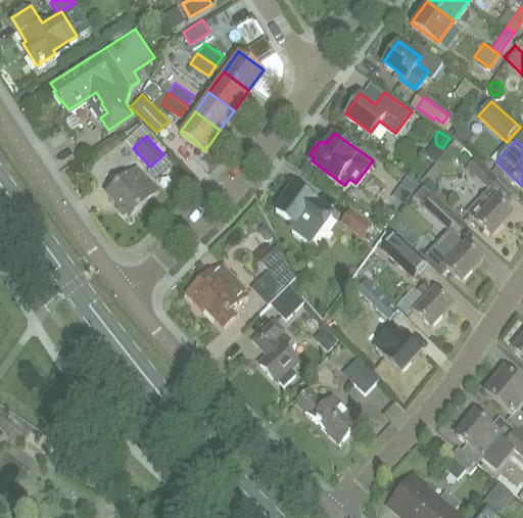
[(466,167),(487,187),(497,177),(475,155),(466,167)]
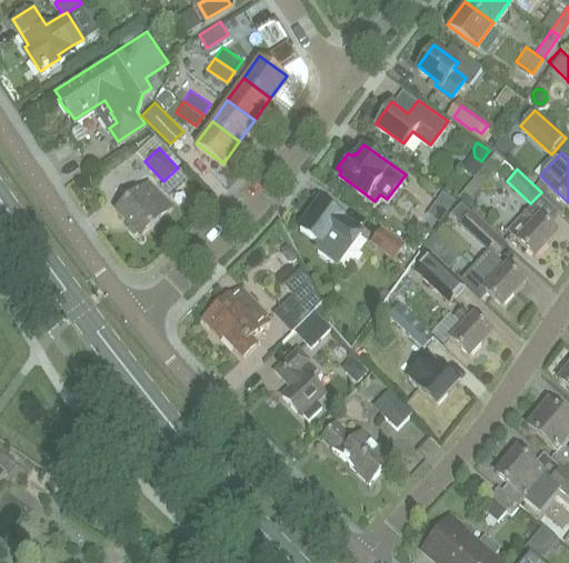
[(116,208),(130,222),(128,224),(133,231),(137,229),(140,233),(170,204),(149,182),(139,191),(137,188),(116,208)]
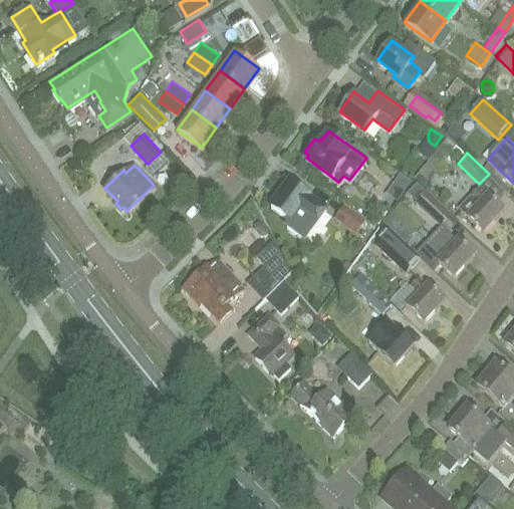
[(393,182),(404,190),(411,180),(400,172),(393,182)]
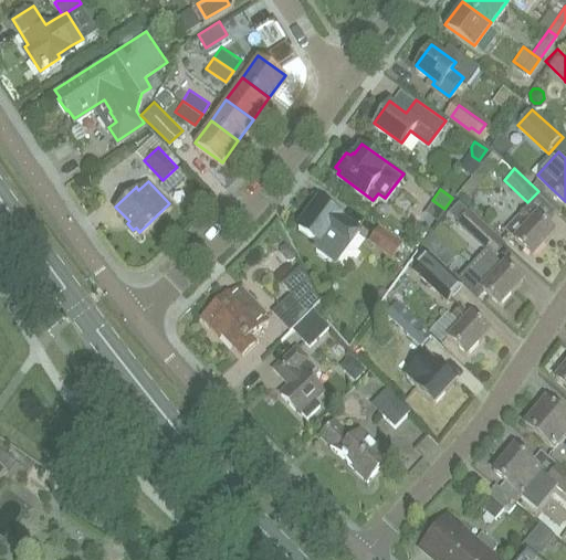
[(331,229),(349,242),(359,229),(341,215),(342,214),(318,198),(299,225),(322,242),(331,229)]
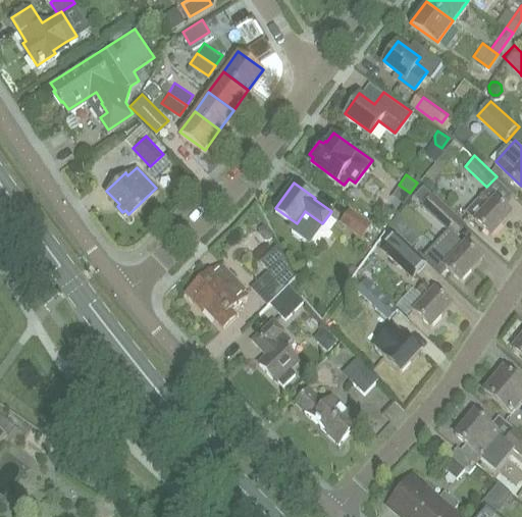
[(423,204),(433,194),(423,185),(413,195),(423,204)]
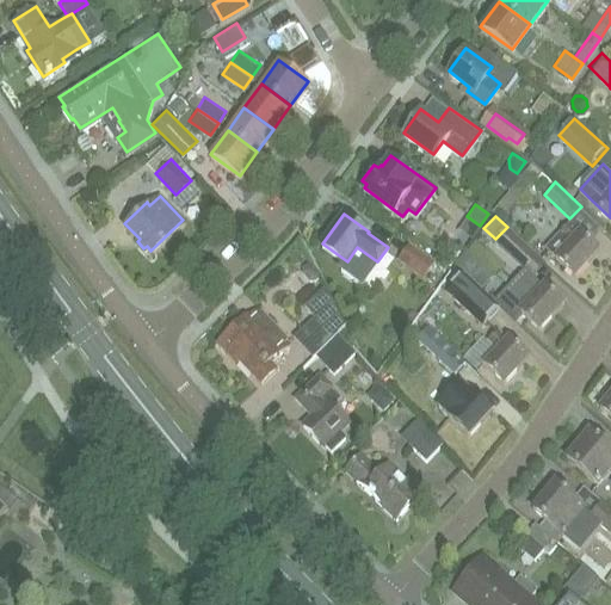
[(545,244),(556,254),(555,254),(574,272),(599,246),(580,228),(579,229),(568,220),(545,244)]
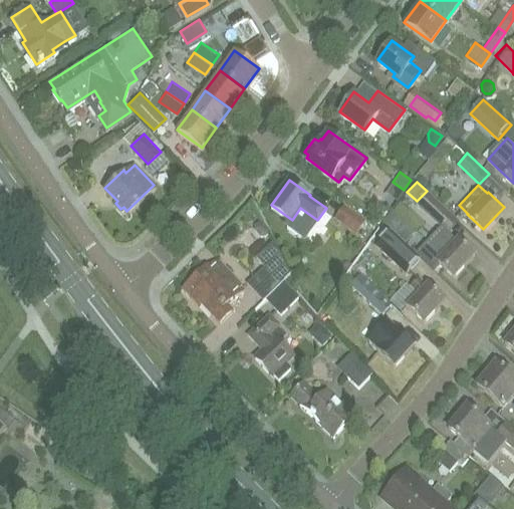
[(428,190),(427,191),(417,201),(416,202),(436,221),(448,209),(428,190)]
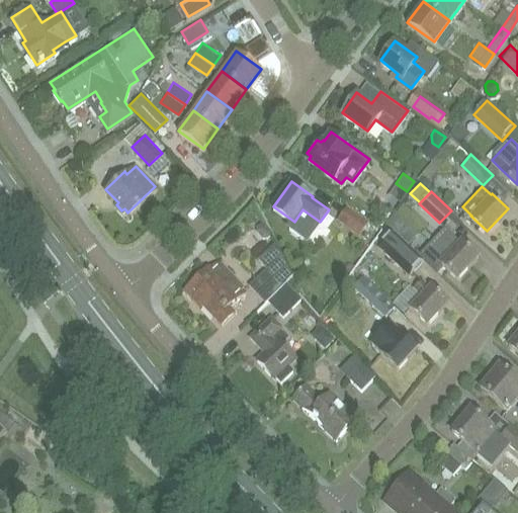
[(337,219),(358,234),(368,220),(347,204),(337,219)]
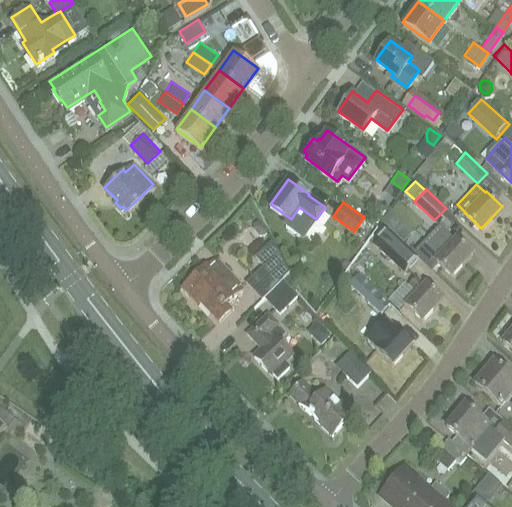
[(262,234),(266,230),(266,225),(261,219),(256,218),(252,222),(252,226),(257,233),(262,234)]
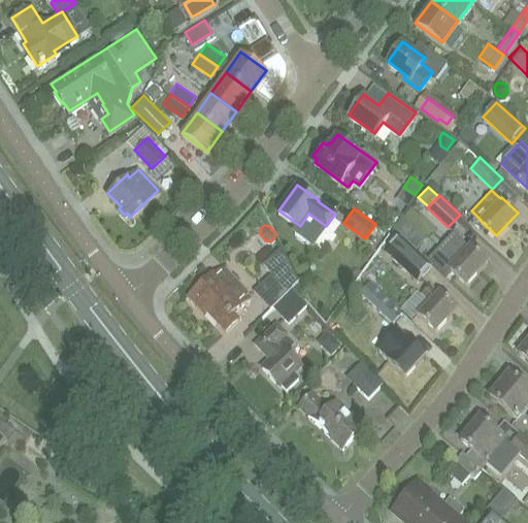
[(468,246),(459,237),(454,232),(452,230),(427,256),(430,259),(443,271),(450,266),(466,282),(487,259),(470,243),(469,244),(468,246)]
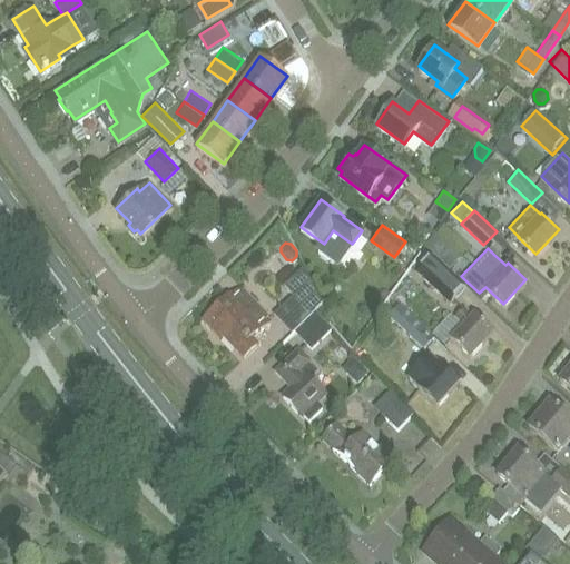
[(414,268),(448,299),(464,282),(431,250),(414,268)]
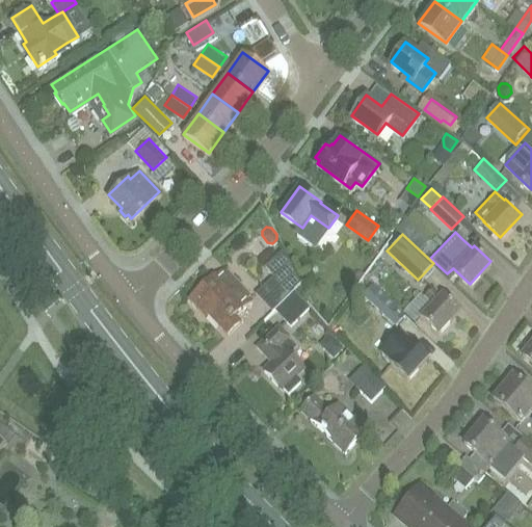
[(273,273),(262,284),(280,301),(293,288),(300,281),(284,246),(264,264),(273,273)]
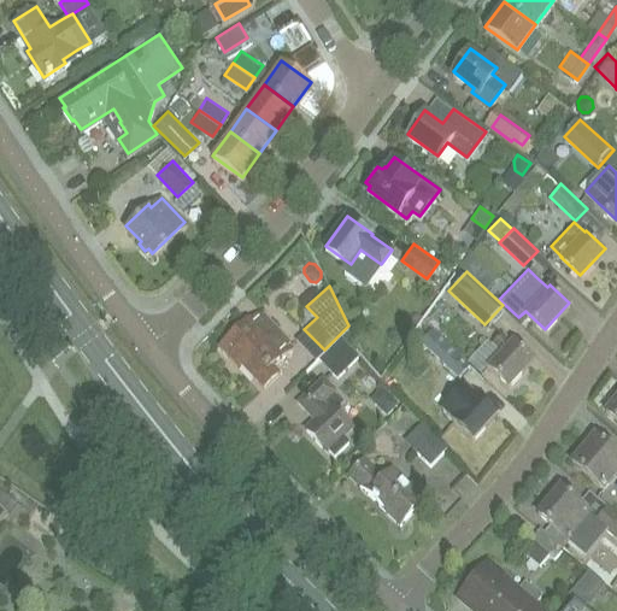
[(278,368),(271,360),(292,342),(260,307),(250,317),(221,344),(230,354),(234,352),(257,375),(263,382),(278,368)]
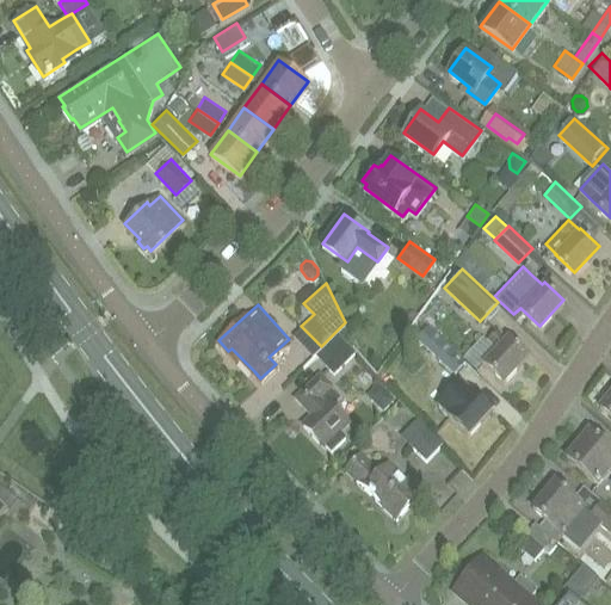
[(415,335),(454,371),(466,357),(427,321),(426,322),(419,315),(408,326),(417,334),(415,335)]
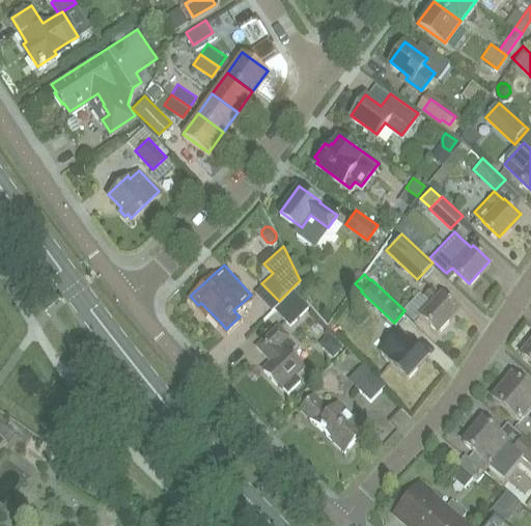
[(459,306),(443,291),(441,293),(432,283),(425,292),(431,299),(419,311),(438,329),(459,306)]
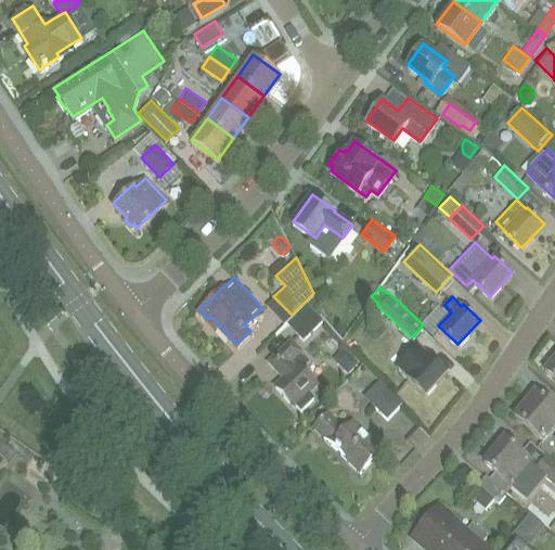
[(292,315),(287,319),(285,320),(302,337),(323,317),(306,301),(292,315)]
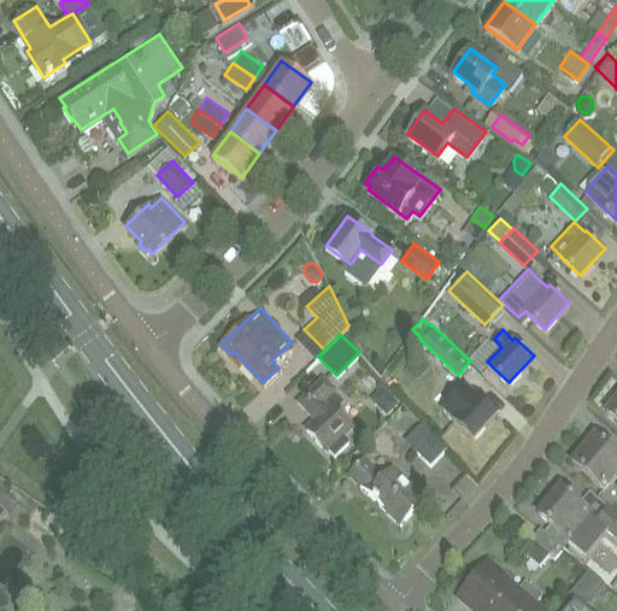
[(352,422),(333,403),(341,395),(335,389),(336,388),(323,375),(299,398),(316,416),(306,426),(327,447),(352,422)]
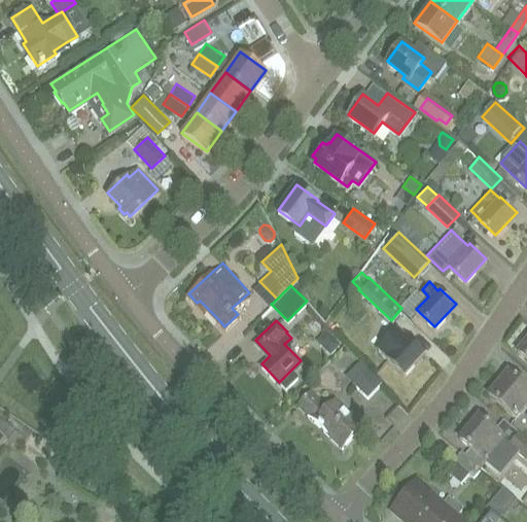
[(387,357),(403,373),(425,349),(408,335),(407,336),(397,326),(378,347),(388,356),(387,357)]
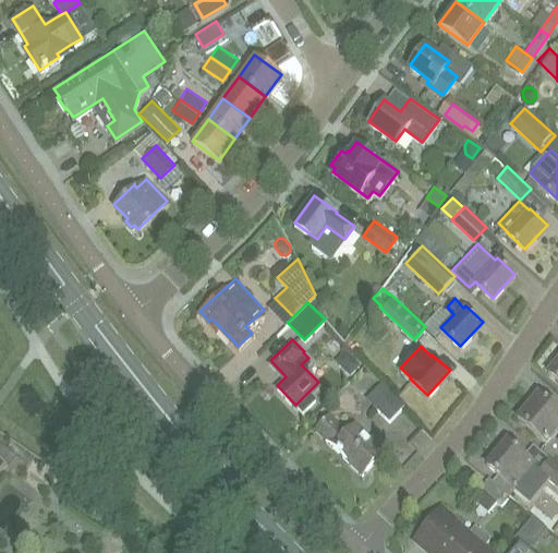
[(343,358),(355,371),(364,363),(352,350),(343,358)]
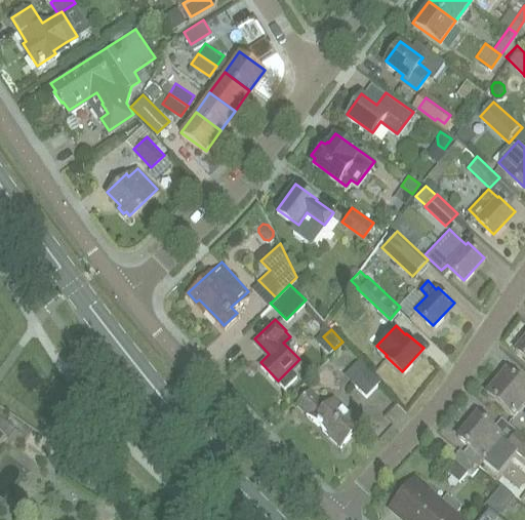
[(514,345),(517,347),(516,349),(524,356),(524,334),(523,333),(514,345)]
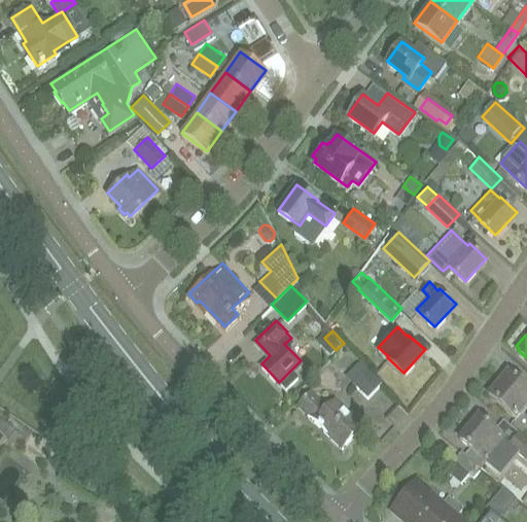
[(360,358),(345,374),(366,396),(382,380),(360,358)]
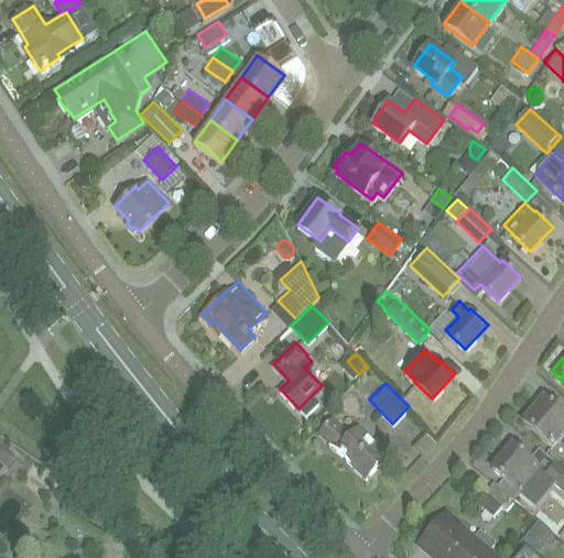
[(563,412),(544,395),(522,420),(552,445),(562,433),(563,434),(563,412)]
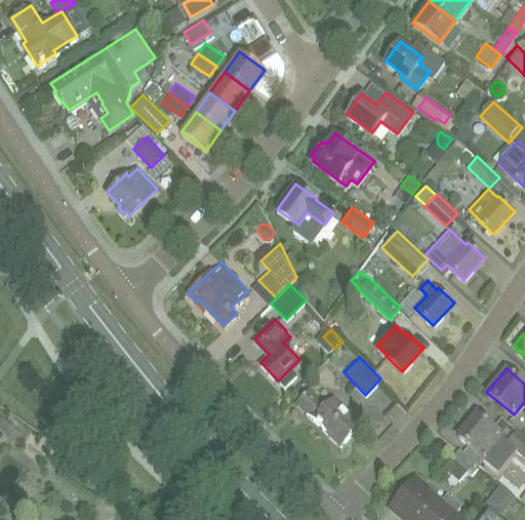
[(340,444),(363,422),(353,411),(350,414),(329,395),(323,401),(310,388),(296,401),(340,444)]
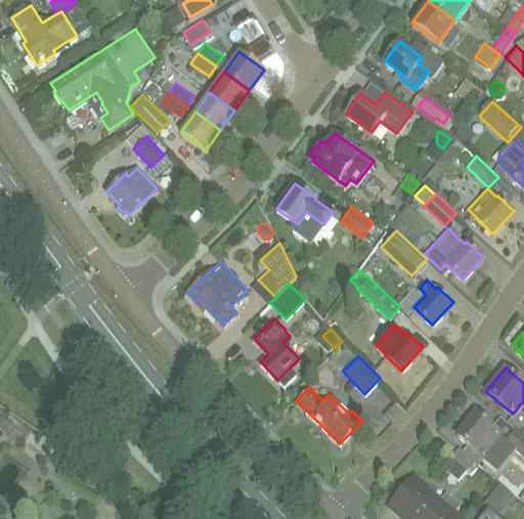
[(476,412),(456,434),(483,457),(497,469),(515,447),(523,455),(523,434),(516,428),(508,440),(493,427),(493,426),(476,412)]
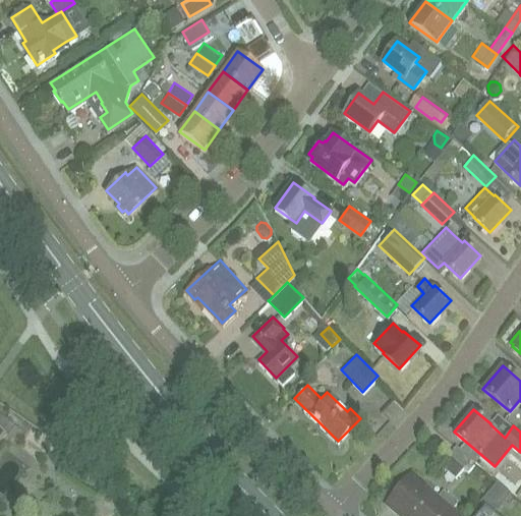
[(0,439),(6,431),(16,439),(22,430),(13,422),(14,421),(0,411),(0,439)]
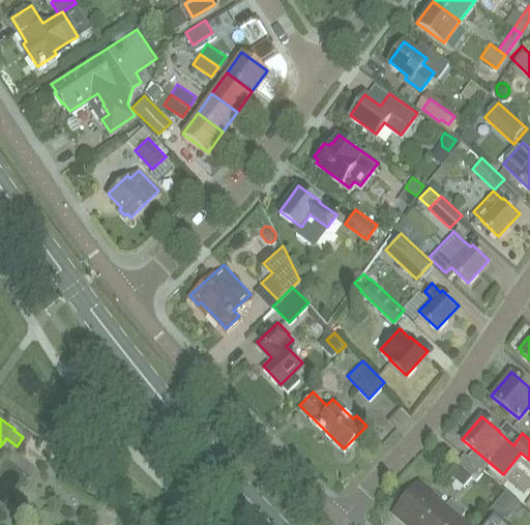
[(475,478),(483,468),(463,450),(453,461),(475,478)]
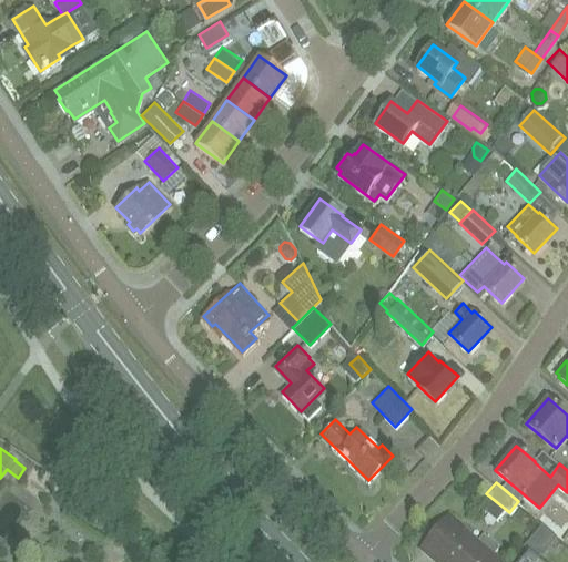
[(498,561),(501,560),(465,530),(467,528),(449,512),(421,547),(435,559),(437,557),(444,561),(498,561)]
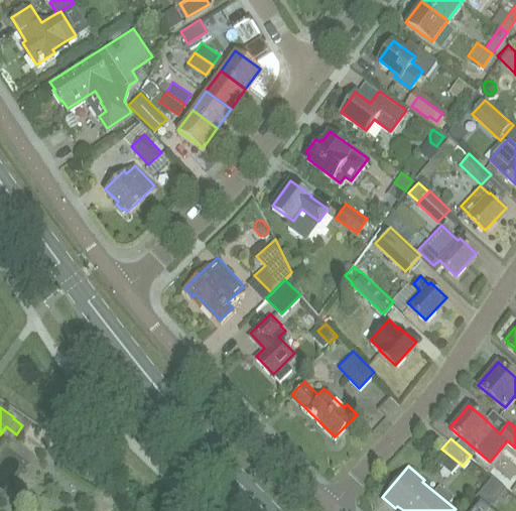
[(475,494),(488,505),(504,485),(491,475),(475,494)]
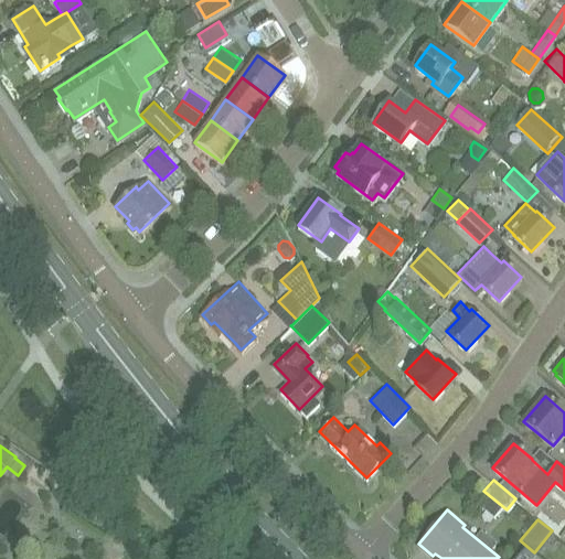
[(537,558),(526,549),(518,558),(537,558)]
